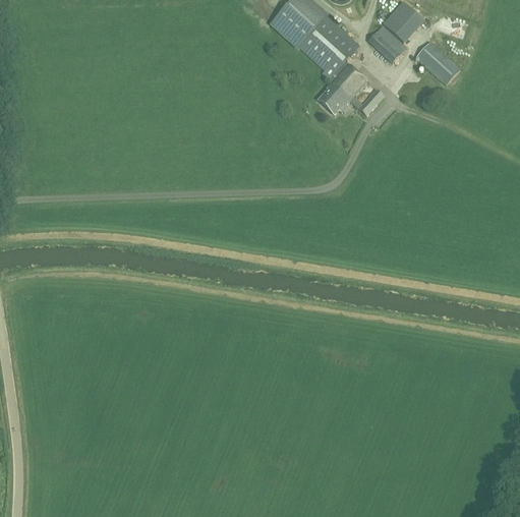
[(296,48),(298,46),(326,14),(327,13),(311,0),(290,0),(270,23),(296,48)]
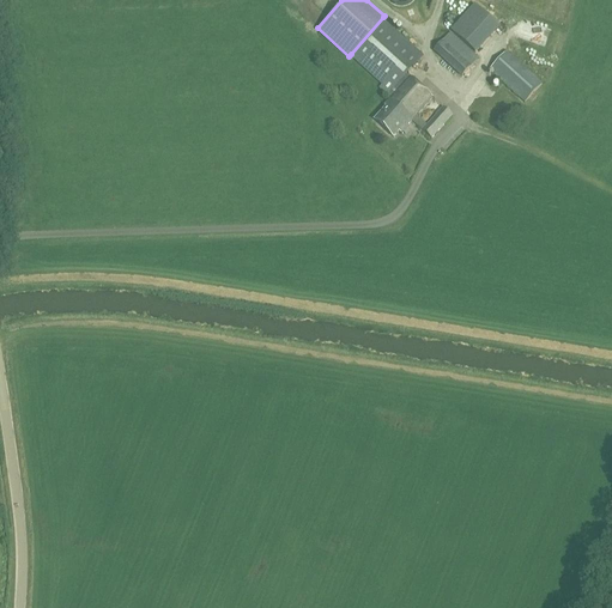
[(449,26),(474,49),(498,23),(473,0),(449,26)]
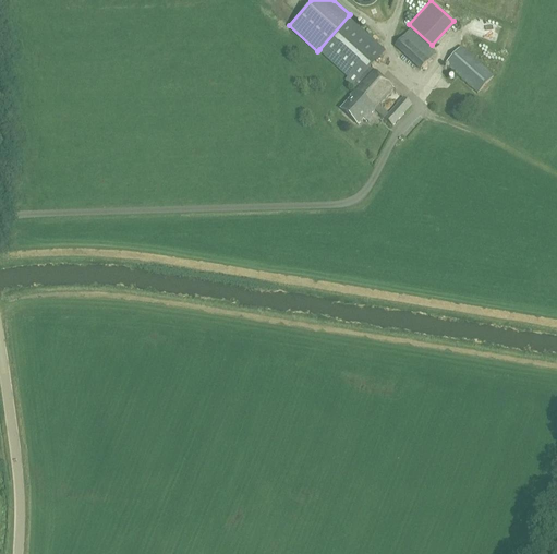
[(373,106),(391,122),(411,101),(401,94),(387,109),(378,101),(392,85),(368,64),(384,47),(349,15),(319,49),(353,80),(350,83),(354,86),(349,92),(351,93),(339,106),(356,121),(362,116),(363,117),(373,106)]
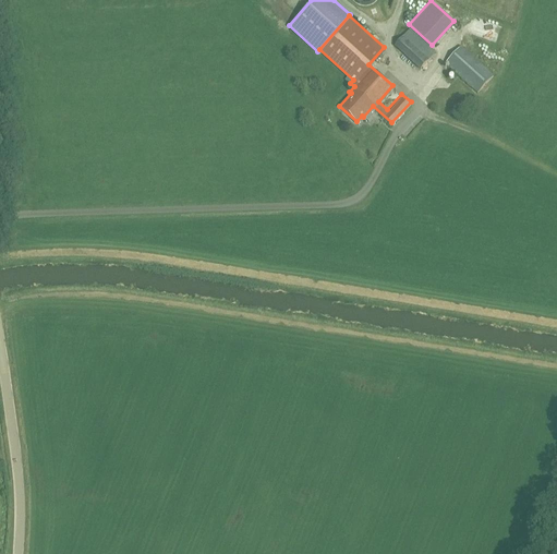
[(394,43),(419,65),(434,49),(409,25),(394,43)]
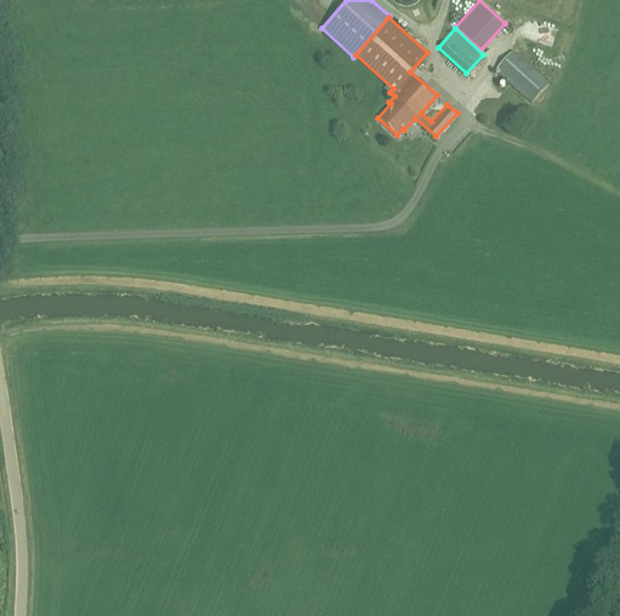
[(494,67),(530,100),(547,80),(511,47),(494,67)]
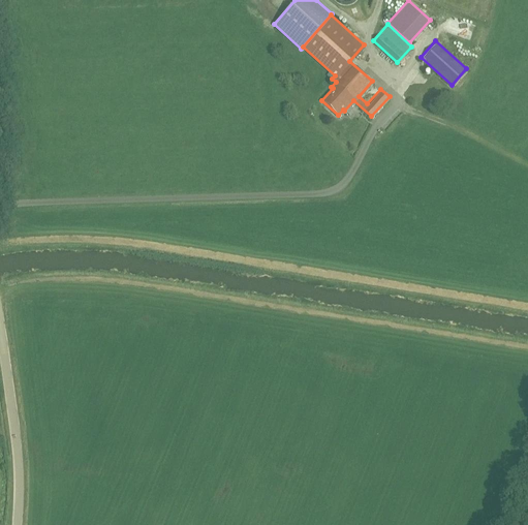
[(475,56),(482,50),(473,42),(467,49),(475,56)]
